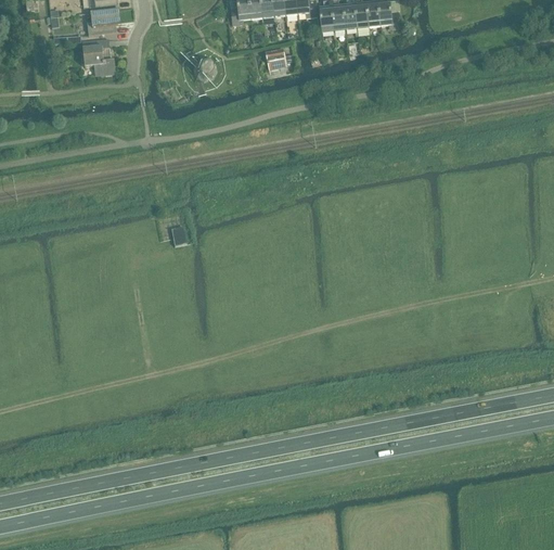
[(25,0),(26,9),(34,8),(33,0),(25,0)]
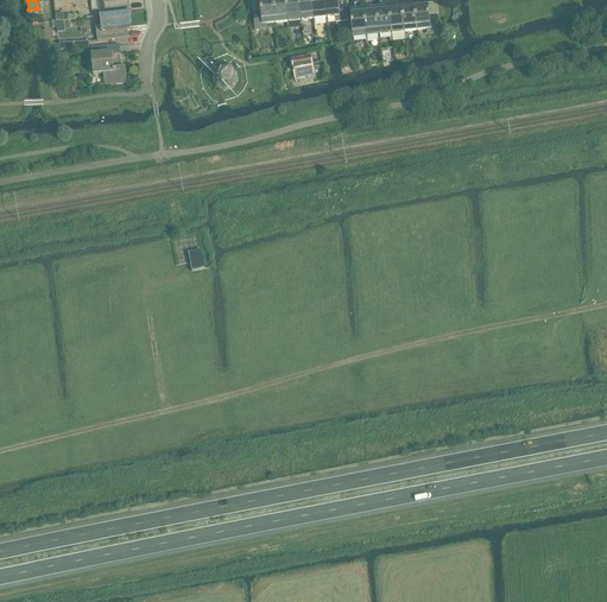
[(273,19),(271,0),(251,0),(253,25),(265,24),(265,20),(273,19)]
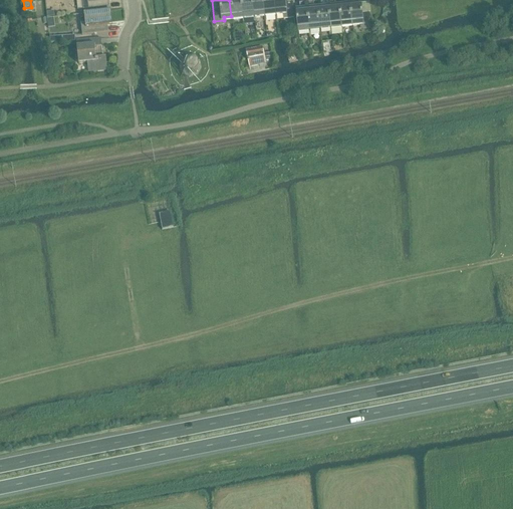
[(229,0),(231,16),(242,15),(240,0),(229,0)]
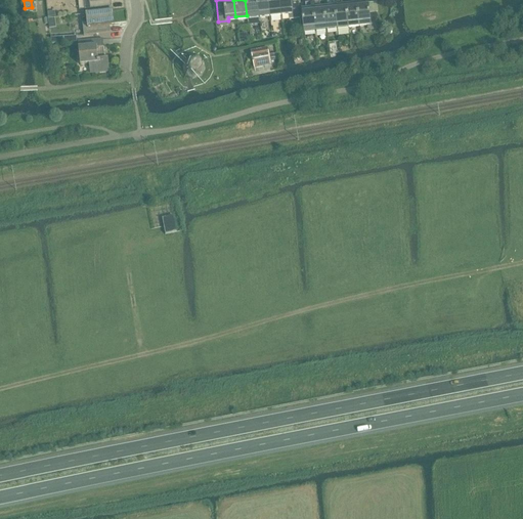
[(245,0),(247,15),(257,14),(256,0),(245,0)]
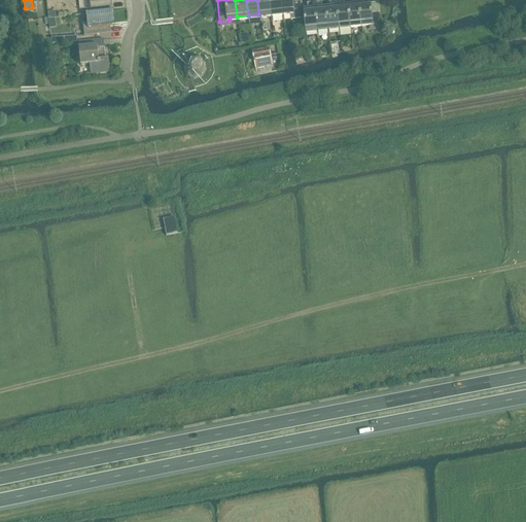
[(257,0),(258,14),(270,13),(269,0),(257,0)]
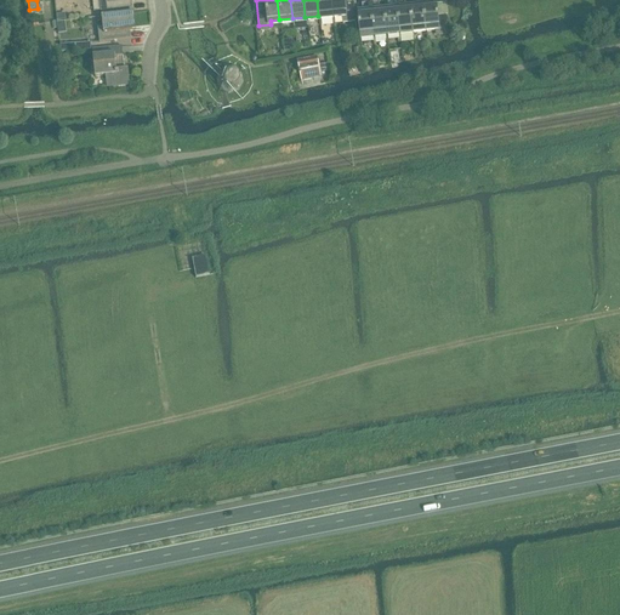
[(317,0),(318,16),(330,13),(329,0),(317,0)]
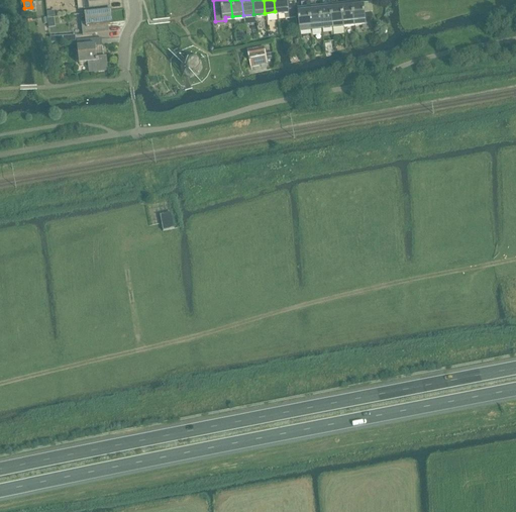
[(274,0),(275,11),(283,11),(284,14),(294,13),(293,0),(274,0)]
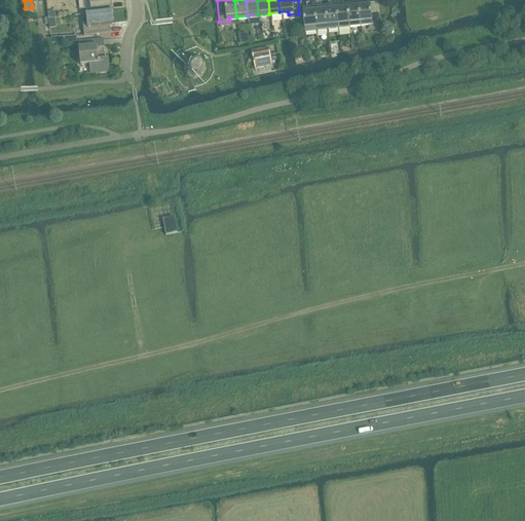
[(314,28),(311,0),(306,0),(306,4),(301,5),(303,29),(314,28)]
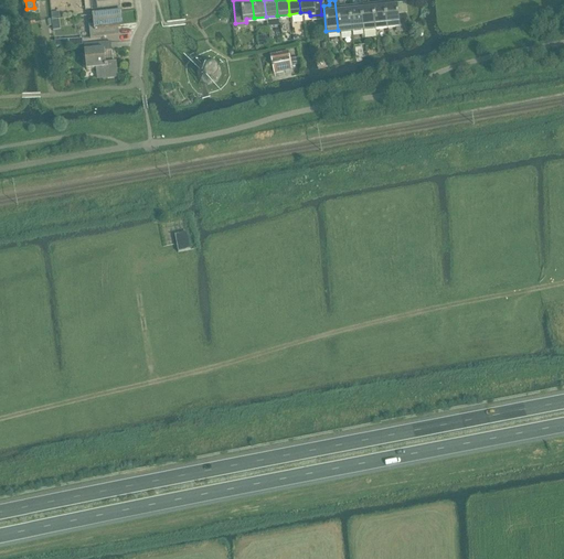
[(334,0),(338,30),(350,29),(348,3),(342,3),(342,0),(334,0)]
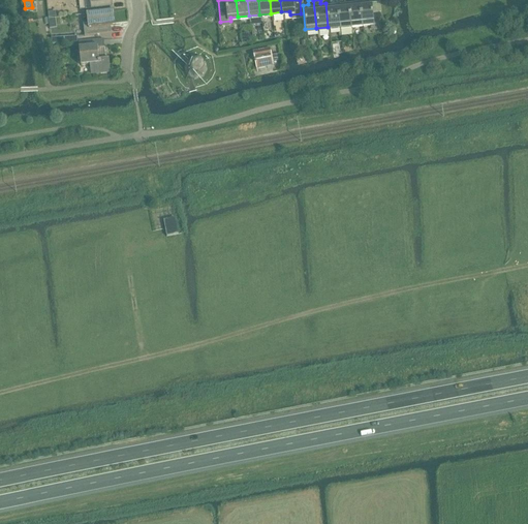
[(331,2),(325,3),(328,27),(339,25),(336,0),(331,0),(331,2)]
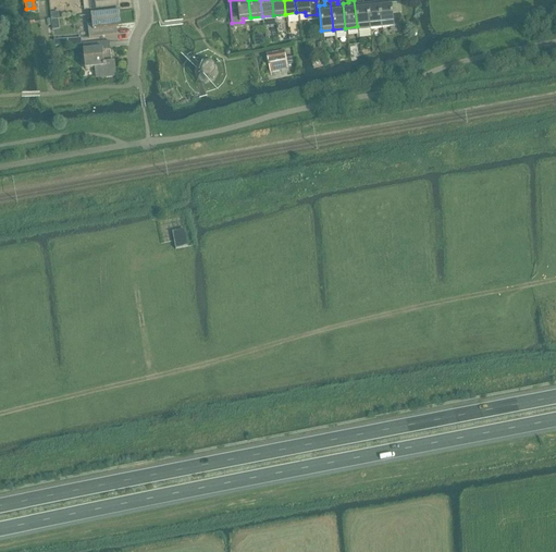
[(354,0),(357,26),(369,25),(366,0),(361,1),(361,0),(354,0)]
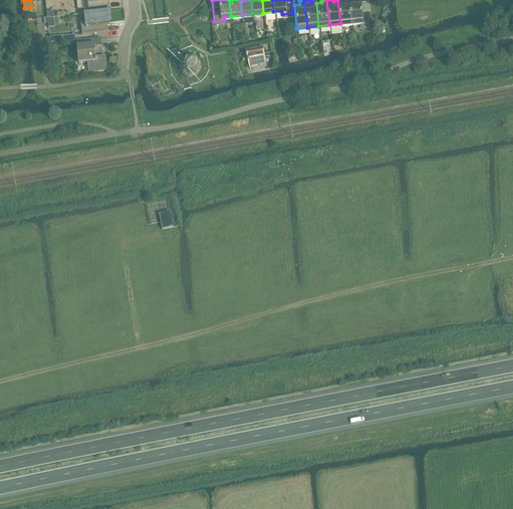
[(343,0),(337,0),(340,23),(350,22),(348,0),(343,0)]
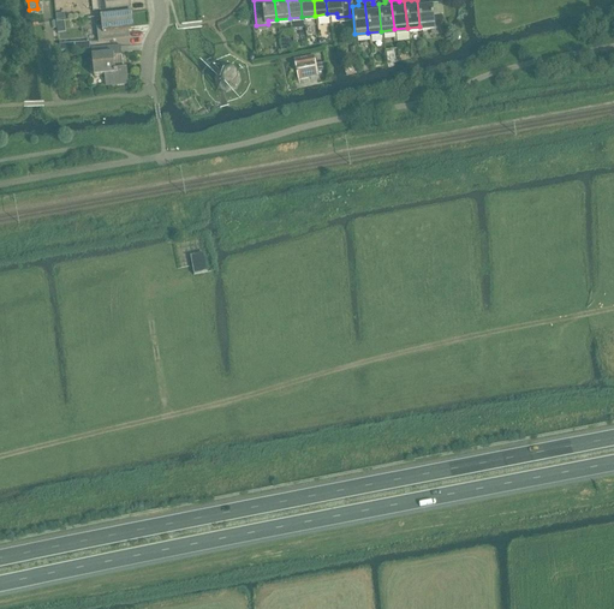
[(417,0),(419,27),(433,25),(433,29),(442,28),(440,11),(433,11),(431,0),(417,0)]
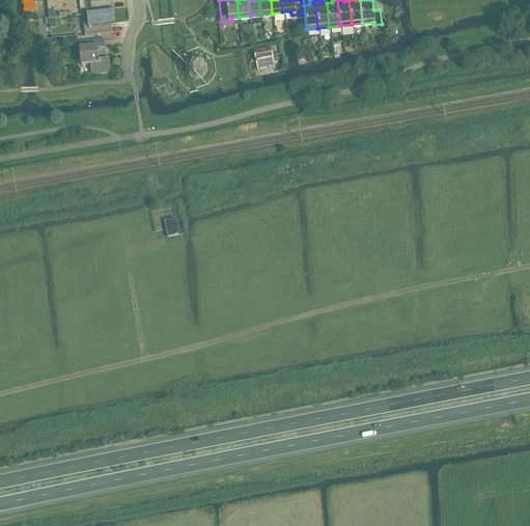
[(82,20),(84,32),(111,29),(110,23),(115,22),(114,6),(87,9),(88,19),(82,20)]
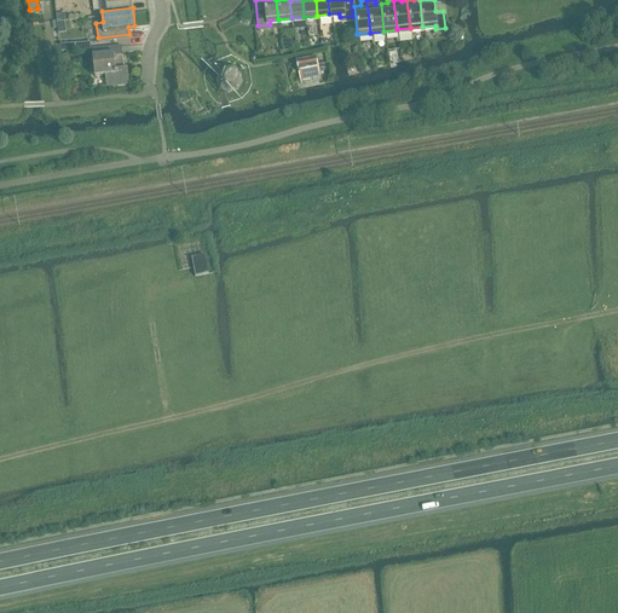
[(117,65),(117,59),(122,58),(120,41),(91,45),(93,71),(104,71),(105,82),(128,80),(126,64),(117,65)]
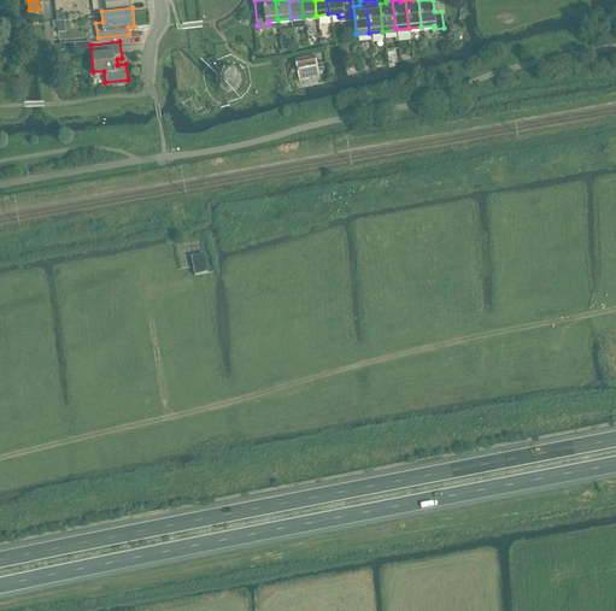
[(316,69),(315,60),(314,53),(294,56),(298,75),(317,71),(316,69)]
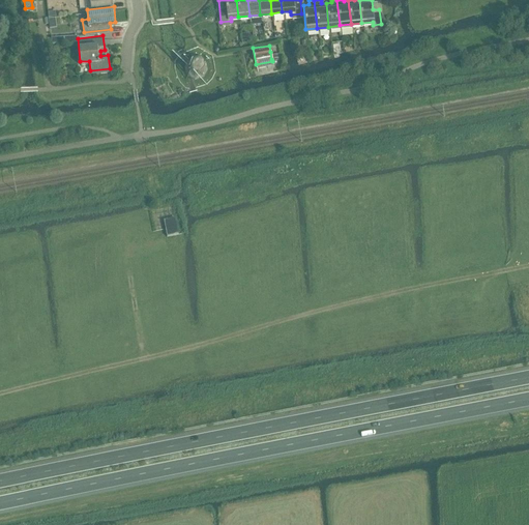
[(277,50),(270,52),(271,59),(278,57),(277,50)]
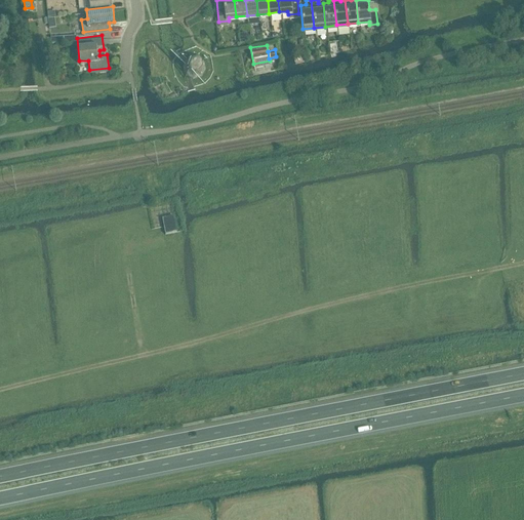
[(183,63),(184,71),(186,72),(189,74),(191,75),(198,73),(202,66),(201,57),(194,54),(186,56),(184,60),(183,63)]
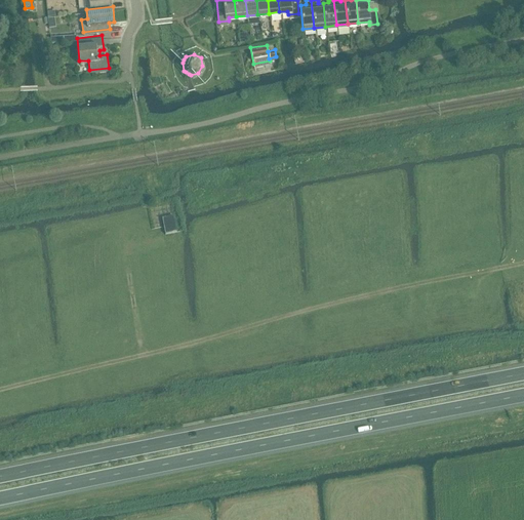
[(161,214),(162,223),(164,231),(175,229),(174,228),(172,213),(171,213),(161,214)]
